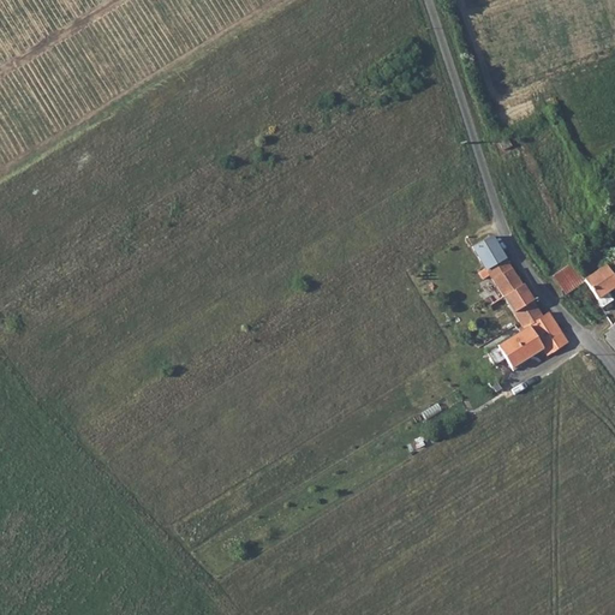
[(512,147),(508,138),(499,143),(502,150),(512,147)]
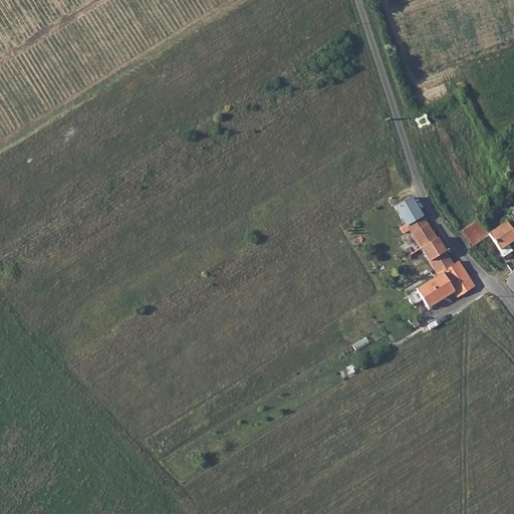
[(410,198),(395,208),(399,215),(415,205),(410,198)]
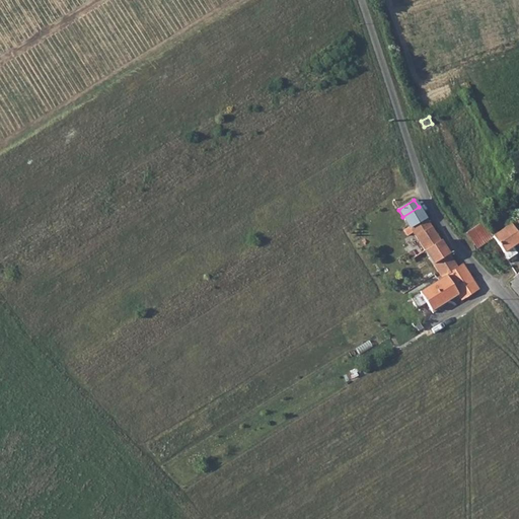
[(409,227),(403,230),(408,236),(413,233),(442,278),(420,292),(426,303),(431,310),(457,294),(461,301),(478,290),(469,275),(462,264),(457,267),(453,261),(431,227),(419,207),(402,217),(406,224),(409,227)]
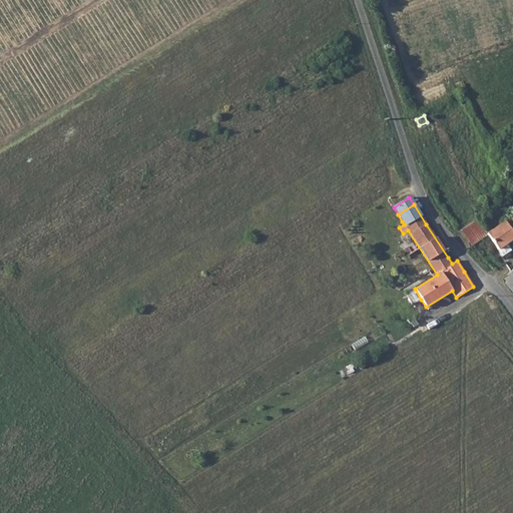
[(512,215),(486,233),(497,249),(502,255),(510,249),(506,243),(512,238),(512,215)]
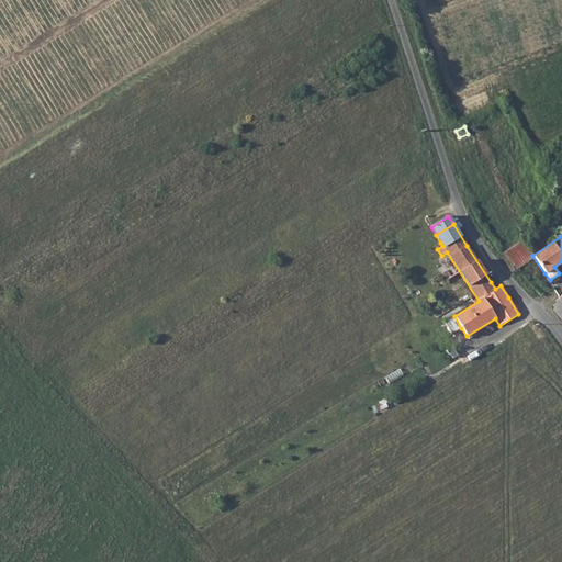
[(504,253),(515,268),(532,256),(523,239),(504,253)]
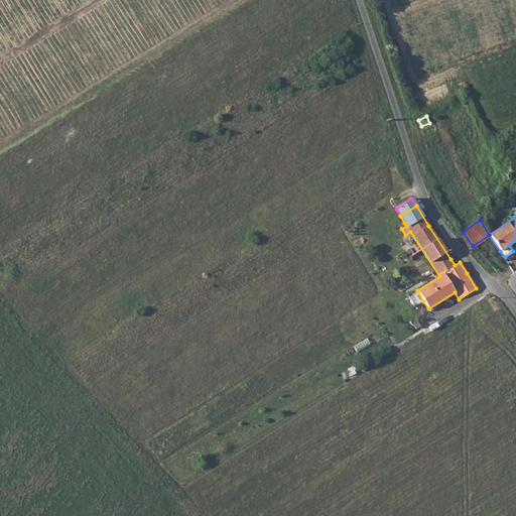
[(515,270),(504,281),(515,294),(515,270)]
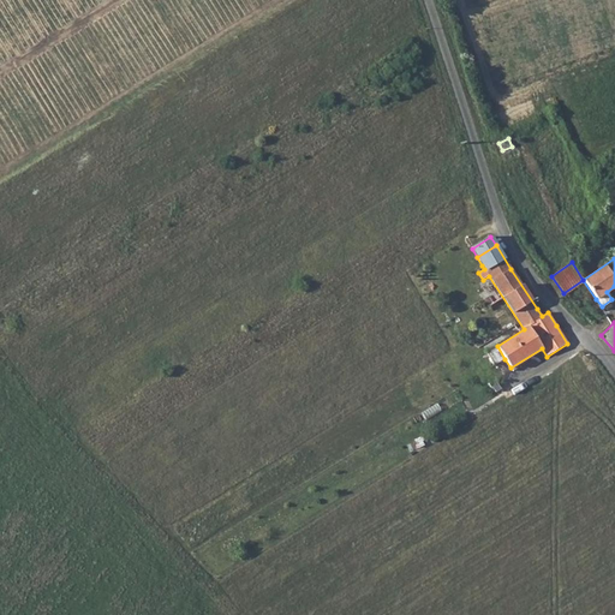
[(497,346),(487,353),(495,365),(505,359),(497,346)]
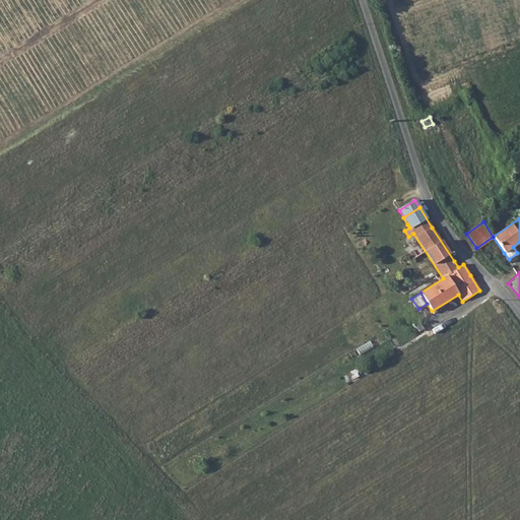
All buildings are outlined.
